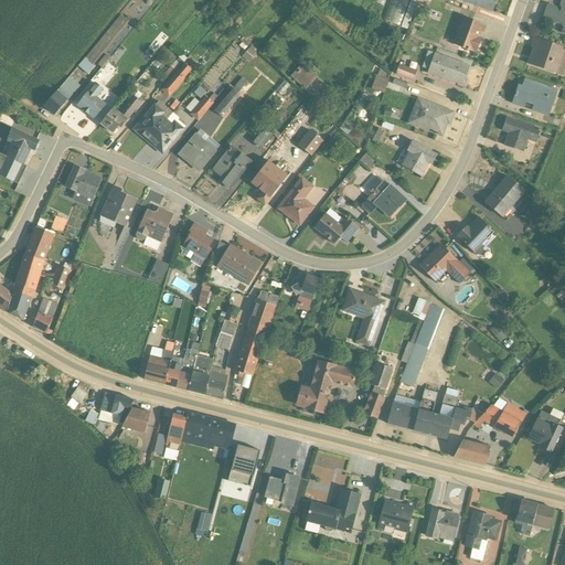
[(392,0),(385,21),(400,25),(407,0),(392,0)]
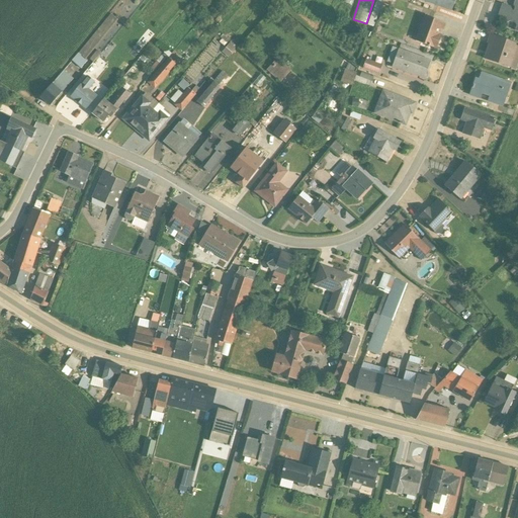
[(382,0),(376,0),(366,25),(367,26),(372,27),(382,0)]
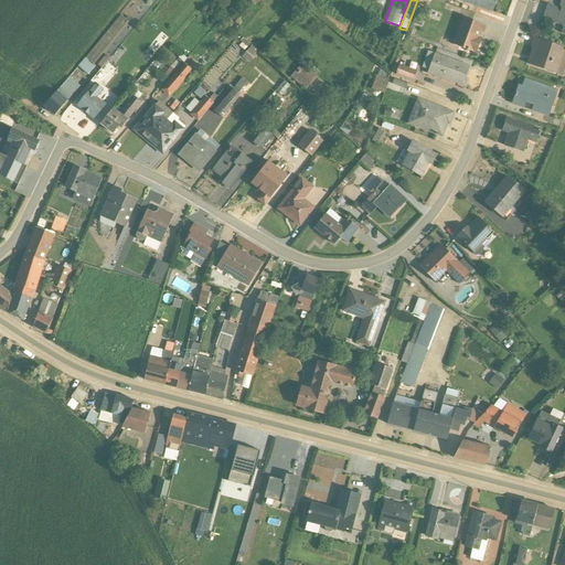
[(491,12),(496,0),(459,0),(491,12)]
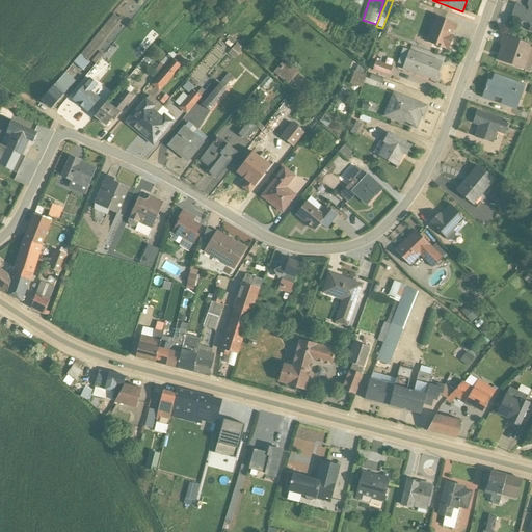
[(514,4),(510,18),(517,21),(520,25),(523,23),(528,25),(529,27),(528,32),(531,33),(531,0),(528,0),(526,6),(528,9),(527,11),(524,11),(525,10),(523,7),(514,4)]
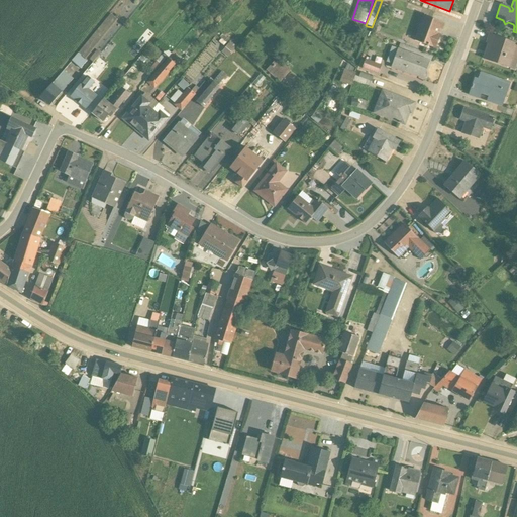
[(71,62),(80,69),(87,61),(86,60),(118,20),(110,14),(71,62)]
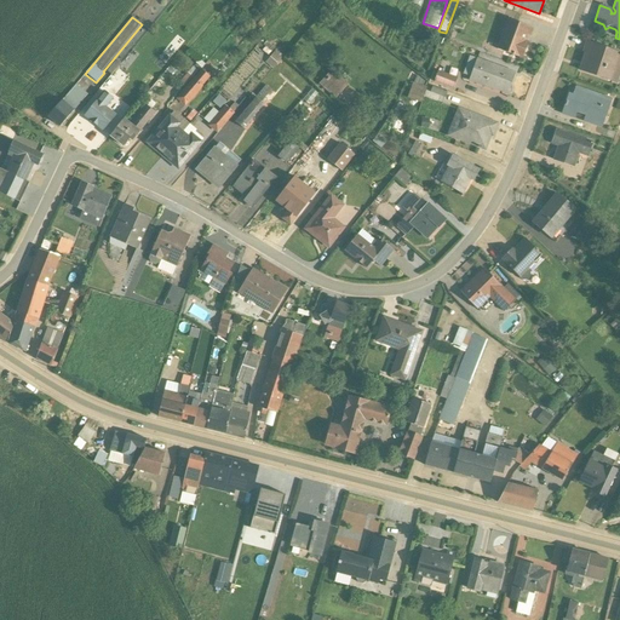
[(454,24),(453,28),(459,30),(460,28),(464,29),(466,21),(458,17),(455,21),(454,21),(453,24),(454,24)]
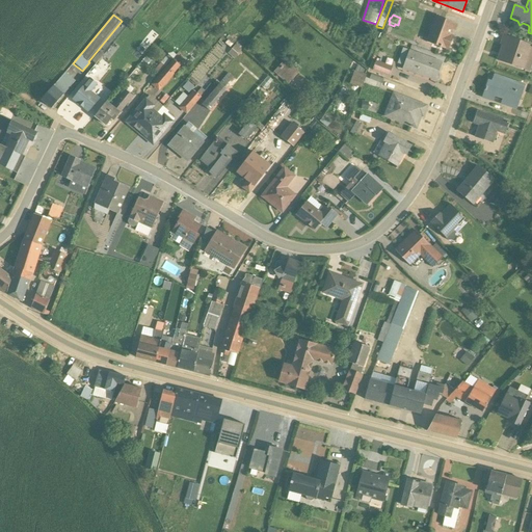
[(425,43),(447,51),(453,36),(451,35),(452,31),(455,32),(457,26),(434,17),(425,43)]
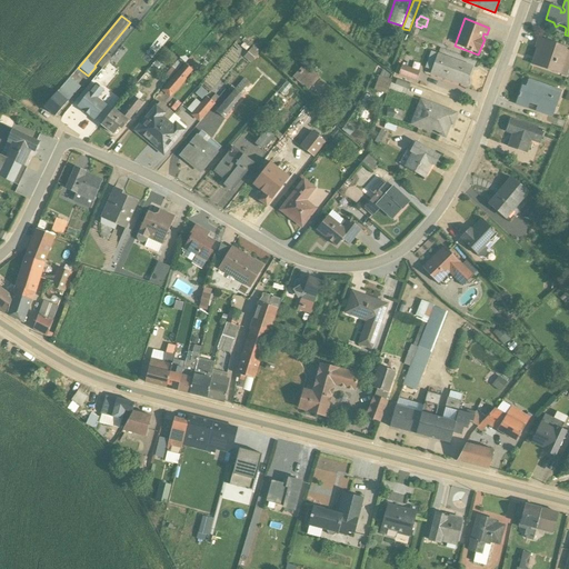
[(568,49),(537,39),(533,49),(536,50),(530,66),(566,78),(568,67),(568,49)]
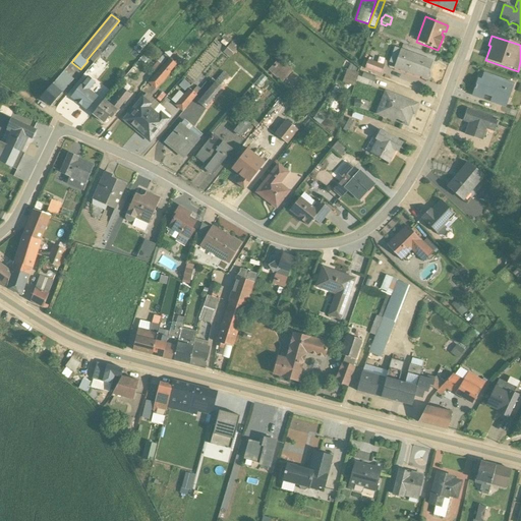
[(357,67),(325,41),(321,48),(329,55),(328,56),(347,71),(347,72),(350,75),(357,67)]
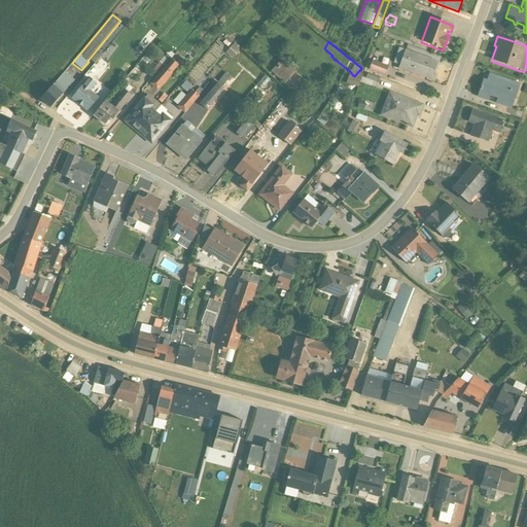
[(186,53),(182,48),(177,54),(182,58),(186,53)]
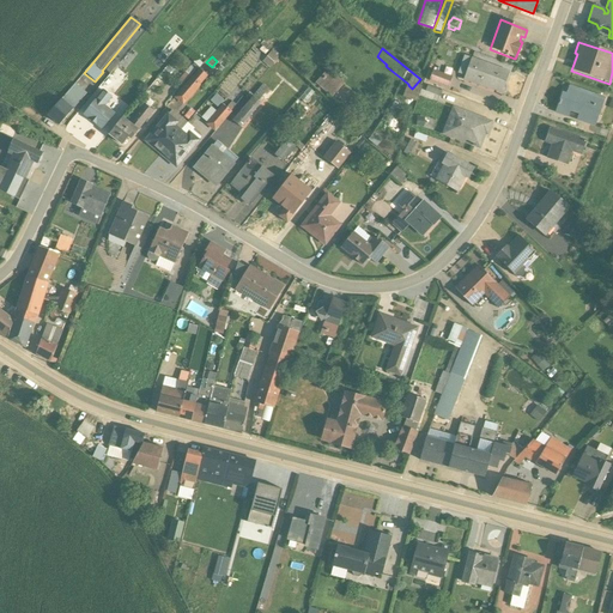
[(509,72),(463,56),(457,74),(463,77),(462,82),(502,96),(505,87),(504,87),(509,72)]
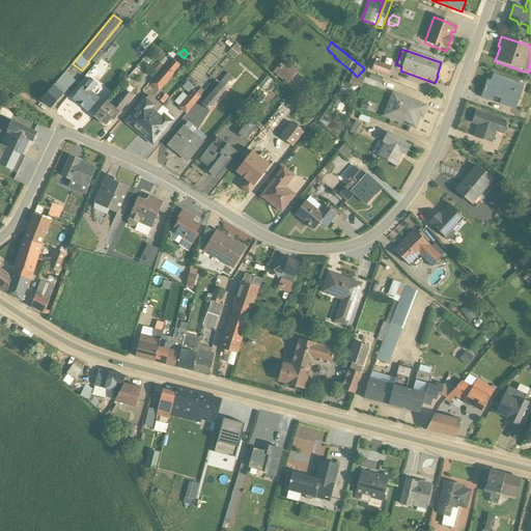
[(91,61),(94,64),(103,55),(100,52),(91,61)]
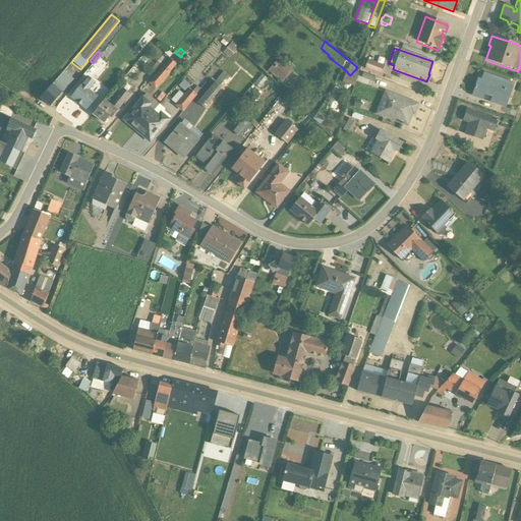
[(281,55),(268,69),(282,82),(295,68),(281,55)]
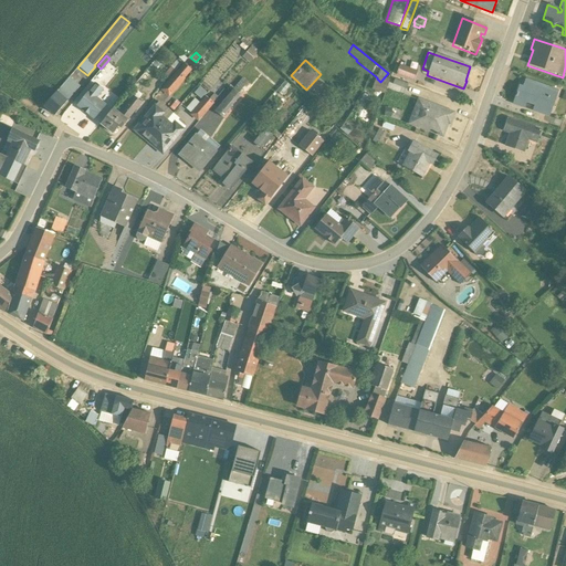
[(130,94),(138,100),(143,95),(137,91),(140,85),(143,86),(160,65),(155,61),(133,87),(135,90),(130,94)]
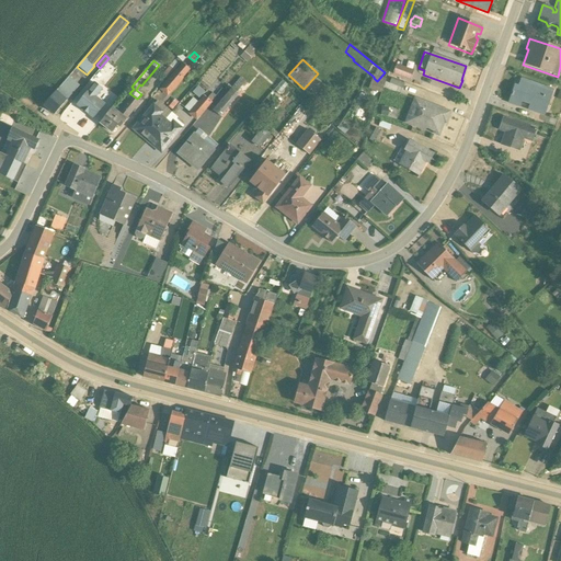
[(179,65),(174,60),(161,76),(167,80),(179,65)]
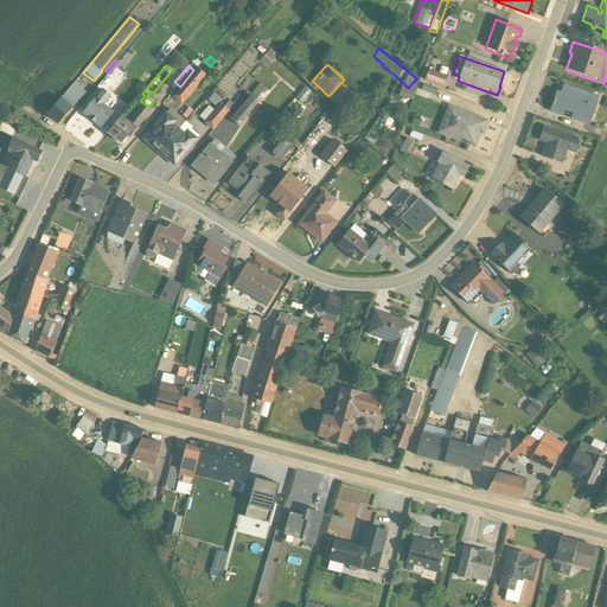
[(121,74),(113,69),(104,78),(116,88),(120,84),(116,81),(121,74)]
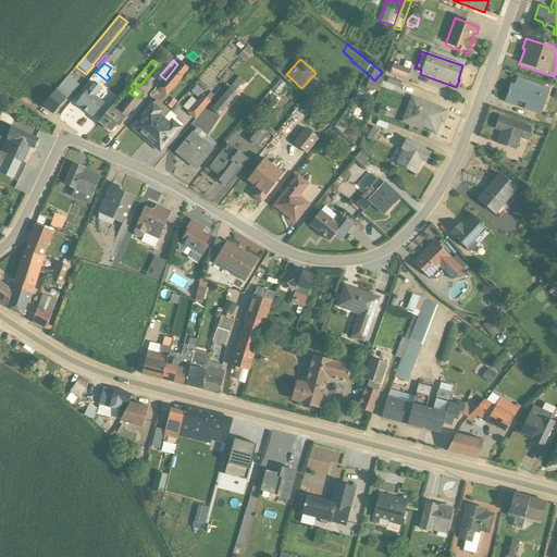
[(158,89),(165,97),(186,73),(187,74),(184,79),(186,82),(192,74),(187,71),(188,70),(181,63),(158,89)]
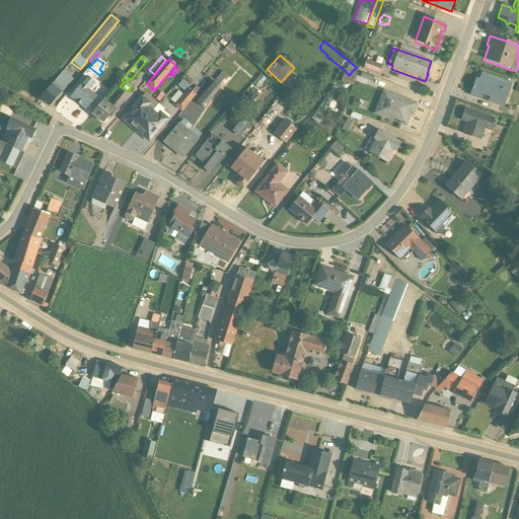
[(382,66),(366,60),(363,69),(379,75),(382,66)]
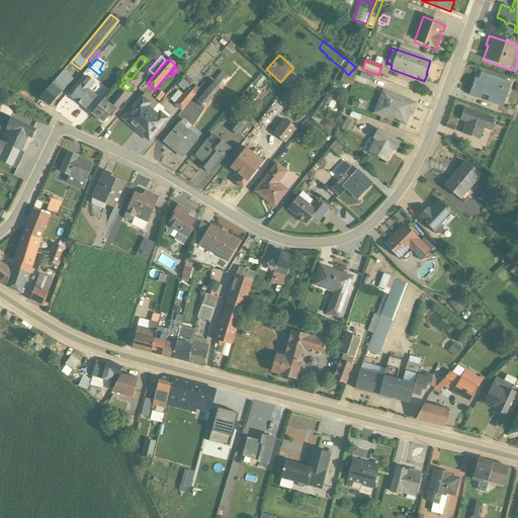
[(97,73),(89,67),(84,74),(86,76),(70,97),(86,110),(97,96),(89,90),(94,83),(91,80),(97,73)]
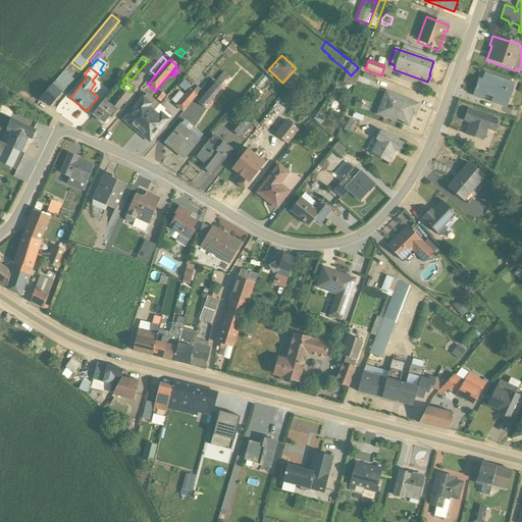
[(73,80),(63,71),(40,99),(50,108),(73,80)]
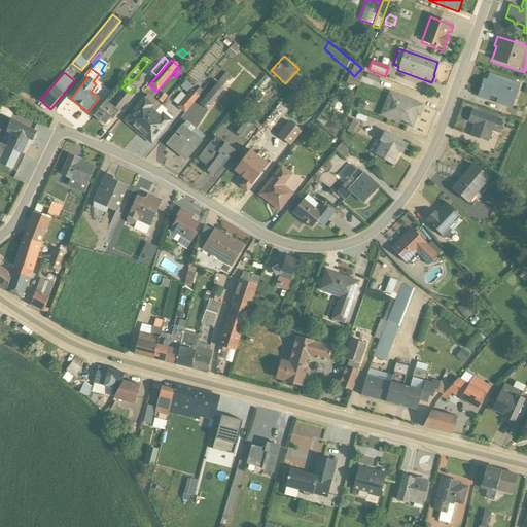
[(196,102),(206,110),(227,84),(225,83),(227,81),(230,82),(232,79),(225,73),(217,82),(213,80),(196,102)]
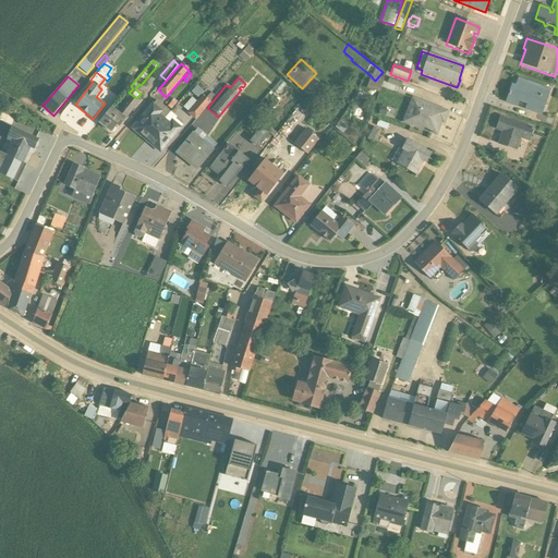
[(511,85),(505,104),(517,108),(519,102),(525,106),(524,111),(541,117),(550,89),(517,79),(514,86),(511,85)]
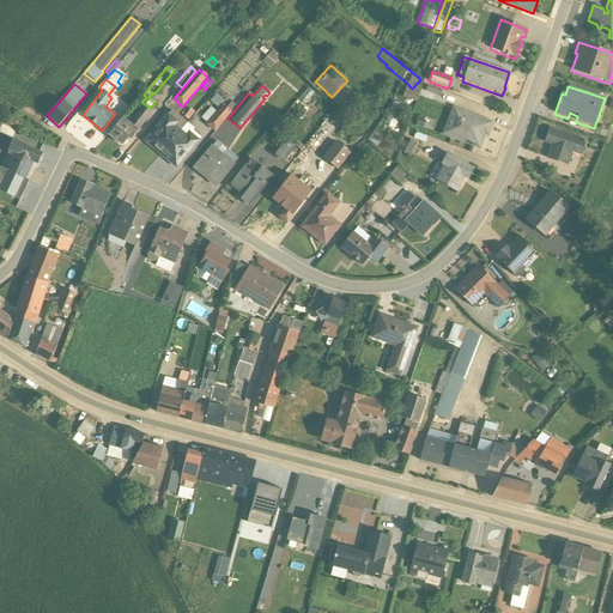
[(441,93),(426,87),(424,92),(438,98),(441,93)]
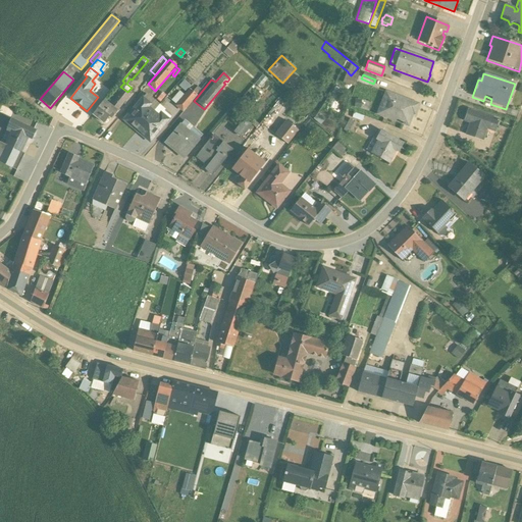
[(190,86),(184,81),(179,87),(186,92),(190,86)]
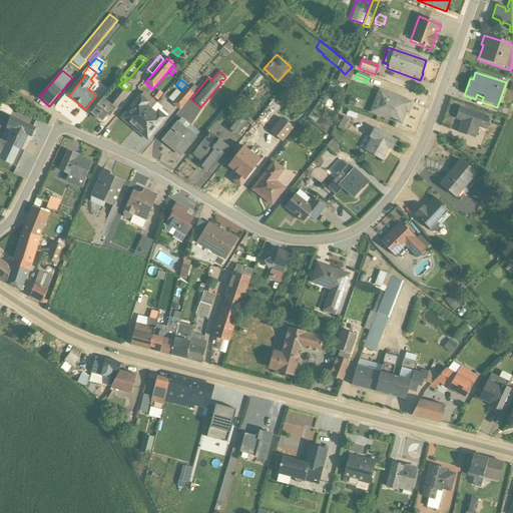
[(168,99),(172,103),(171,104),(179,110),(193,94),(192,93),(196,89),(192,86),(189,90),(185,88),(180,93),(176,90),(168,99)]
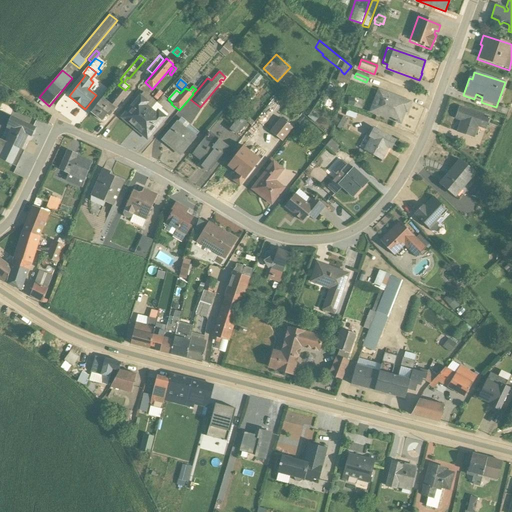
[(102,98),(90,113),(101,122),(106,115),(109,117),(128,93),(120,87),(108,102),(102,98)]
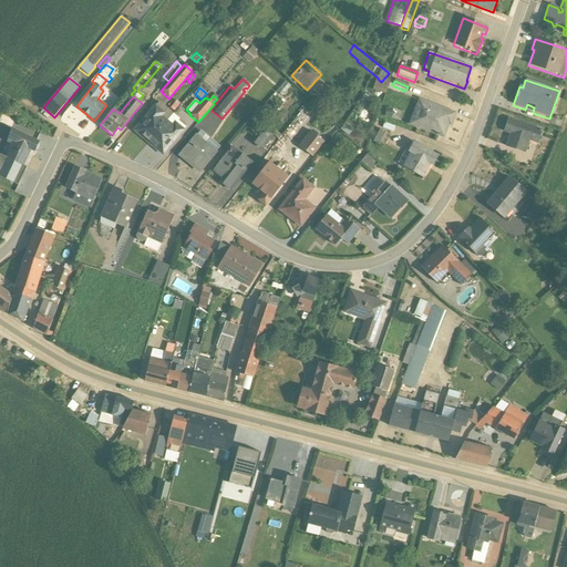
[(418,99),(408,126),(443,140),(449,126),(451,126),(455,113),(418,99)]
